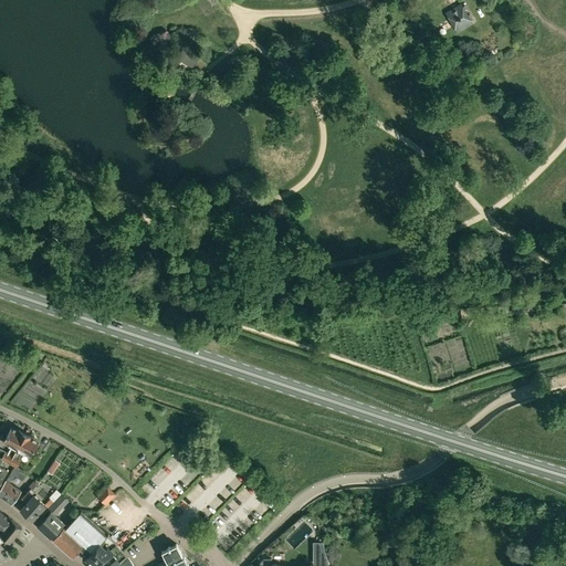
[(464,4),(462,6),(461,3),(444,12),(447,14),(446,16),(448,20),(449,20),(458,32),(473,23),(472,21),(473,20),(470,14),(468,16),(465,11),(468,9),(464,4)]
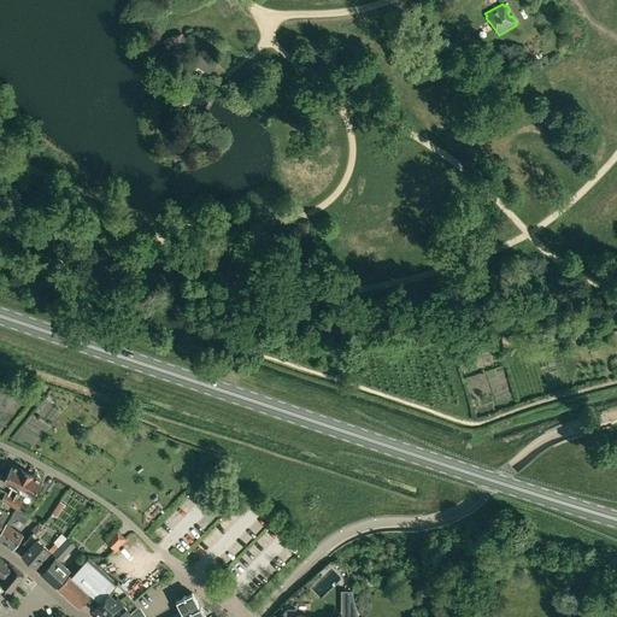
[(11,505),(28,472),(13,465),(4,482),(12,487),(9,494),(6,492),(0,488),(0,499),(1,500),(11,505)]
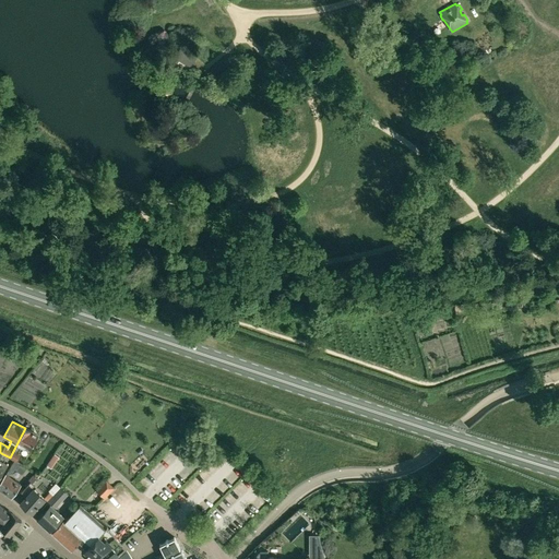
[(38,435),(25,428),(10,458),(18,462),(21,454),(19,453),(22,447),(30,451),(38,435)]
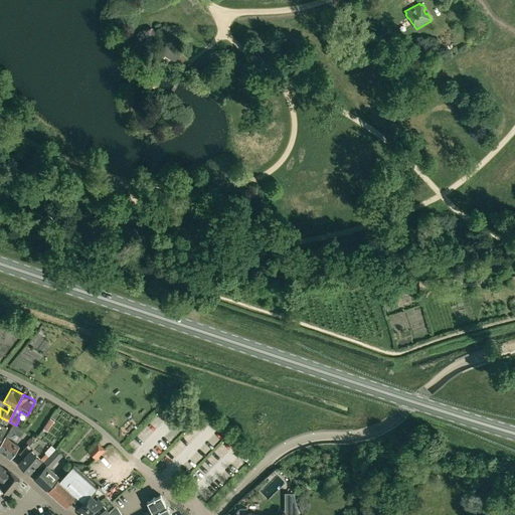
[(54,420),(50,417),(43,428),(47,432),(54,420)]
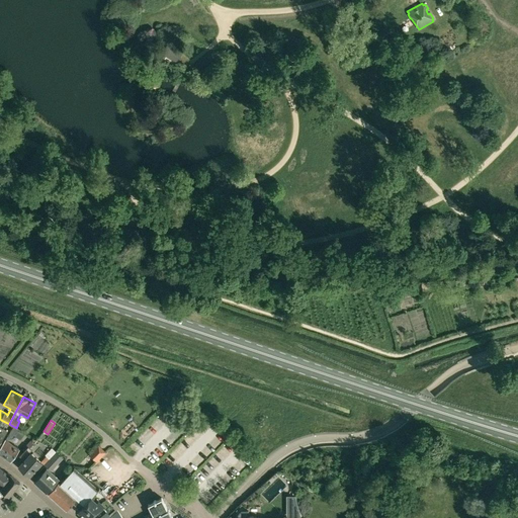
[(5,439),(0,446),(0,453),(10,461),(19,449),(5,439)]
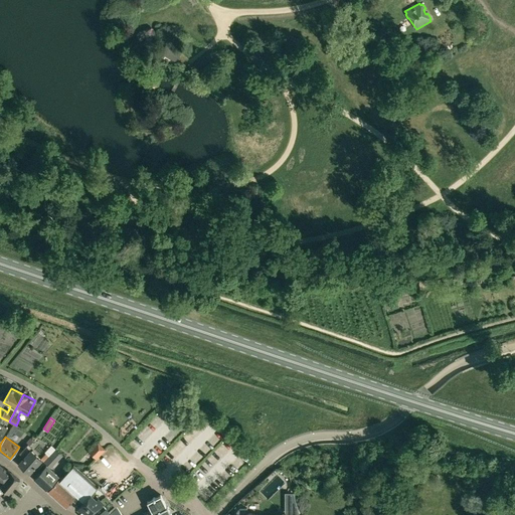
[(24,458),(19,464),(29,473),(41,459),(31,451),(33,449),(28,444),(19,453),(24,458)]
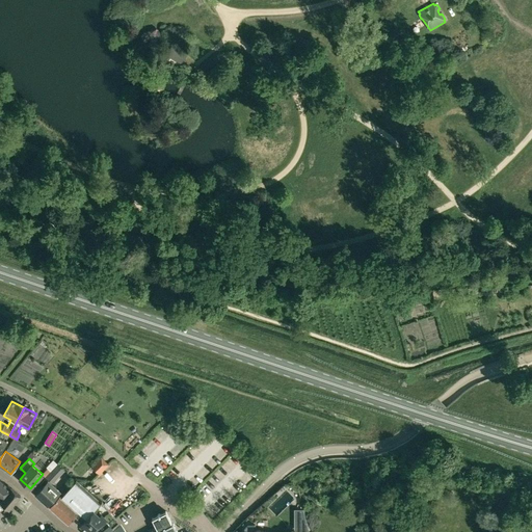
[(42,487),(35,494),(47,504),(59,490),(52,484),(50,482),(56,475),(51,471),(45,477),(38,484),(42,487)]
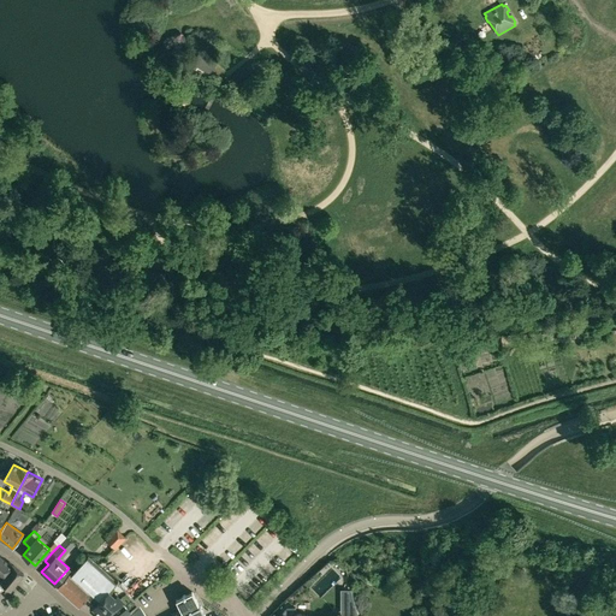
[(58,586),(78,606),(90,593),(95,597),(100,600),(118,581),(88,555),(71,574),(70,573),(58,586)]
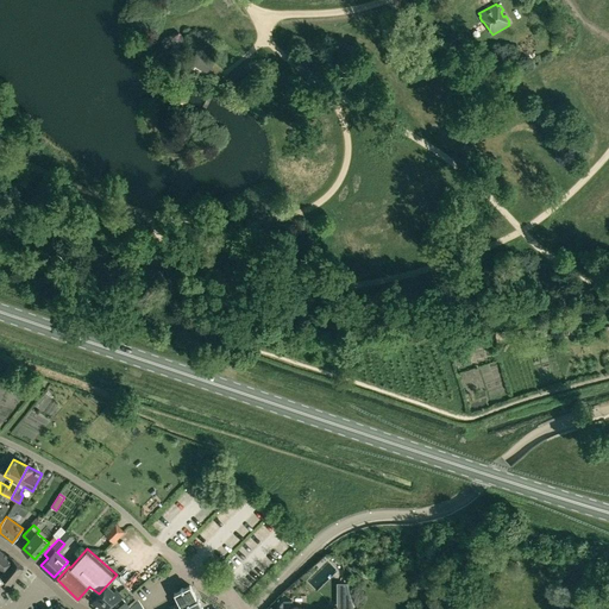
[(0,575),(1,576),(16,560),(10,556),(8,557),(6,554),(0,562),(0,575)]
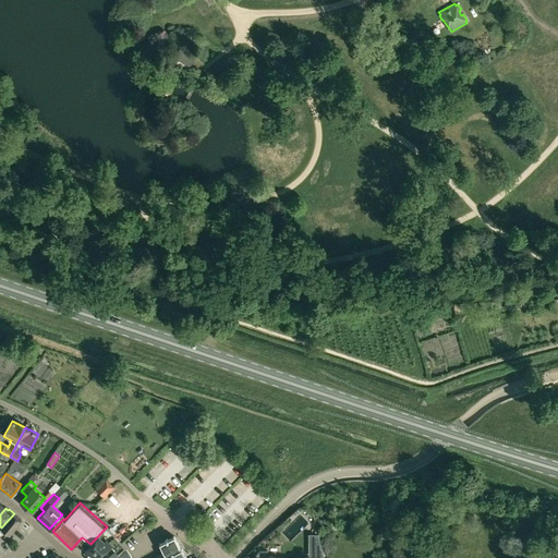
[(14,513),(1,528),(10,534),(22,520),(14,513)]
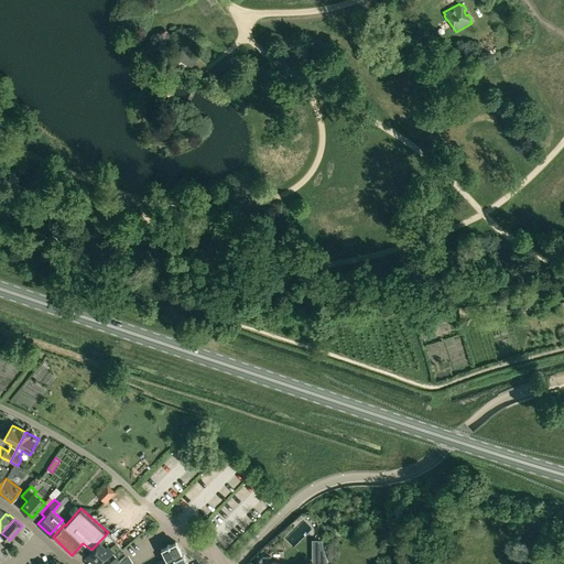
[(32,528),(26,532),(33,541),(39,537),(32,528)]
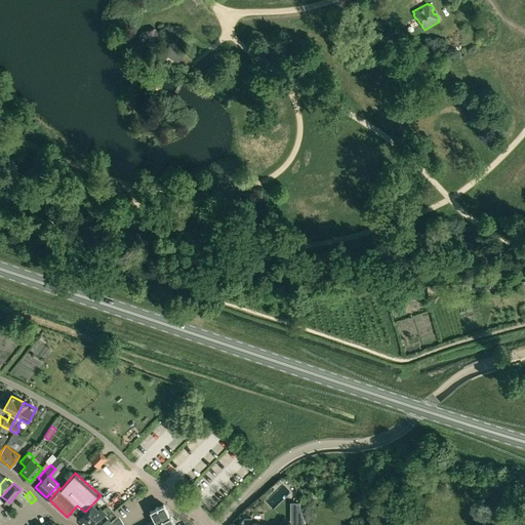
[(147,492),(138,495),(142,501),(149,497),(147,492)]
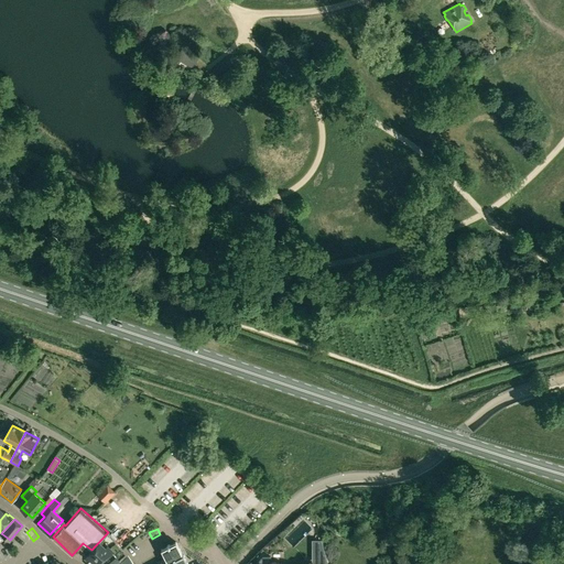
[(87,546),(84,550),(87,554),(85,557),(90,563),(89,563),(88,563),(114,563),(126,555),(116,542),(108,532),(91,550),(87,546)]
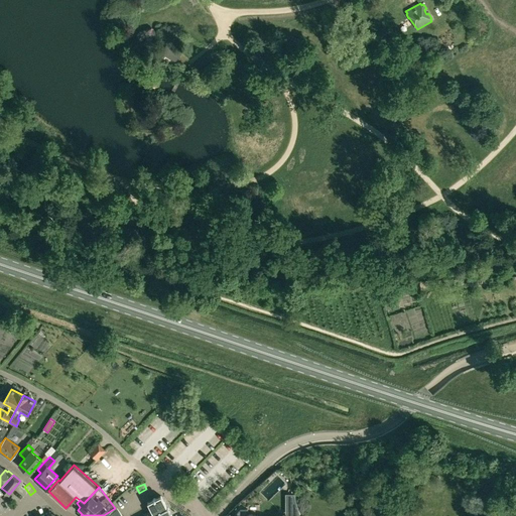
[(171,515),(167,508),(161,496),(147,502),(153,512),(145,515),(171,515)]
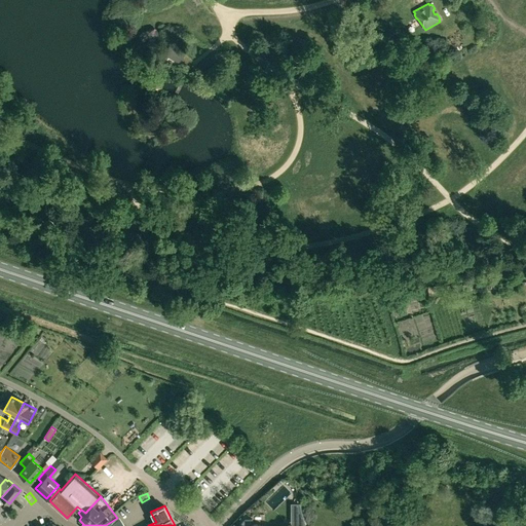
[(301,508),(300,508),(295,510),(299,521),(305,519),(301,508)]
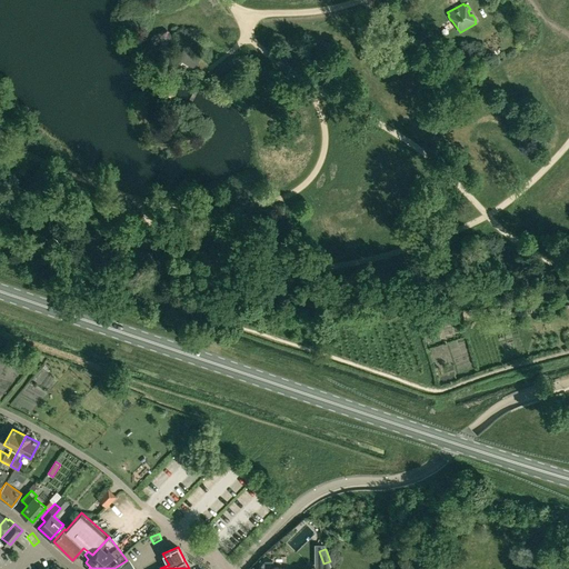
[(445,568),(447,559),(432,556),(429,568),(445,568)]
